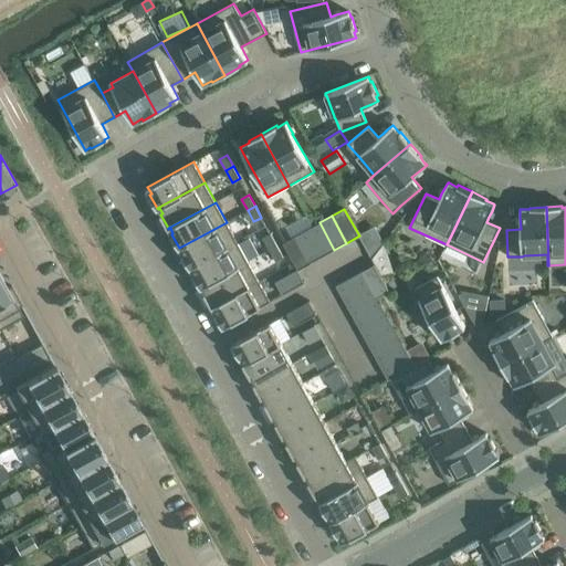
[(182,254),(190,268),(237,241),(227,222),(179,248),(179,249),(181,248),(184,253),(182,254)]
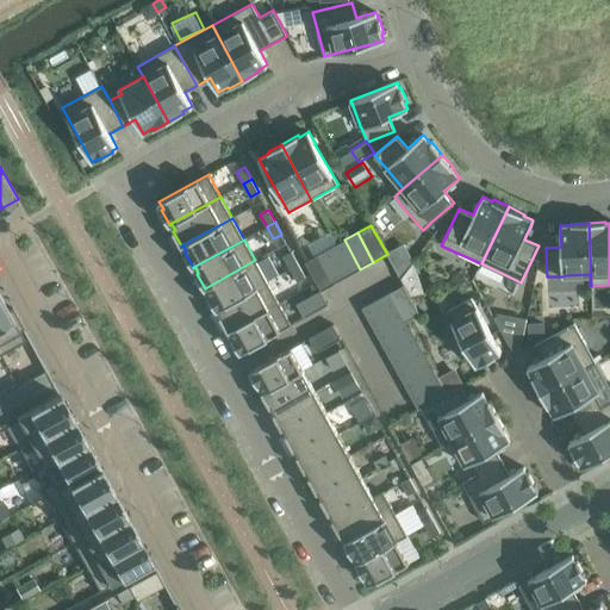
[(344,240),(331,247),(348,277),(360,269),(344,240)]
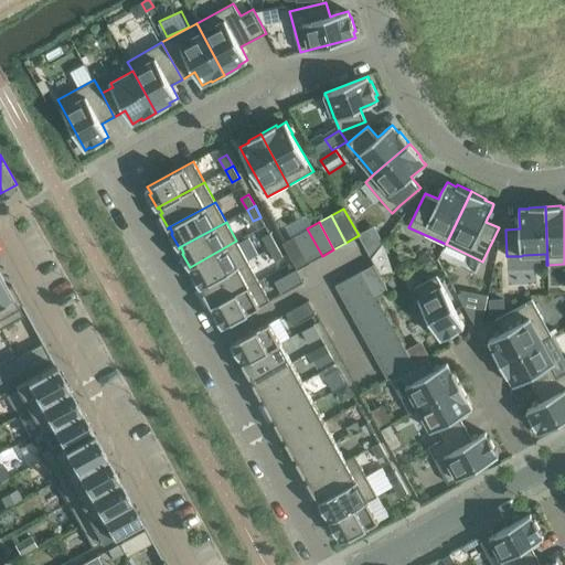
[(307,228),(295,235),(310,263),(322,256),(307,228)]
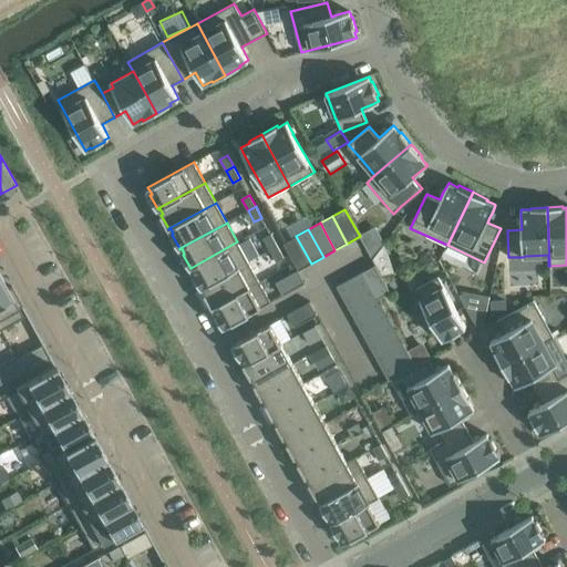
[(264,238),(269,250),(277,246),(271,234),(264,238)]
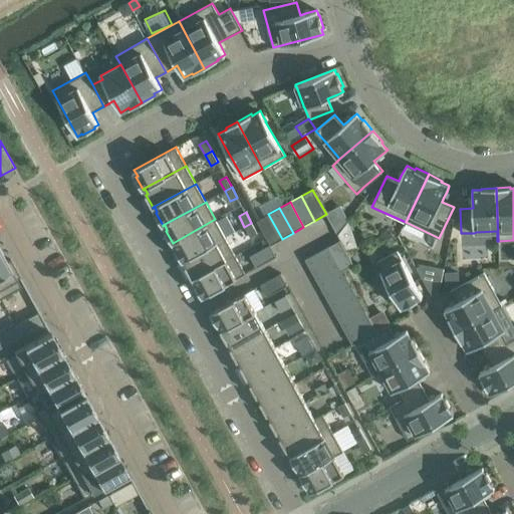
[(336,216),(346,245),(357,241),(347,213),(336,216)]
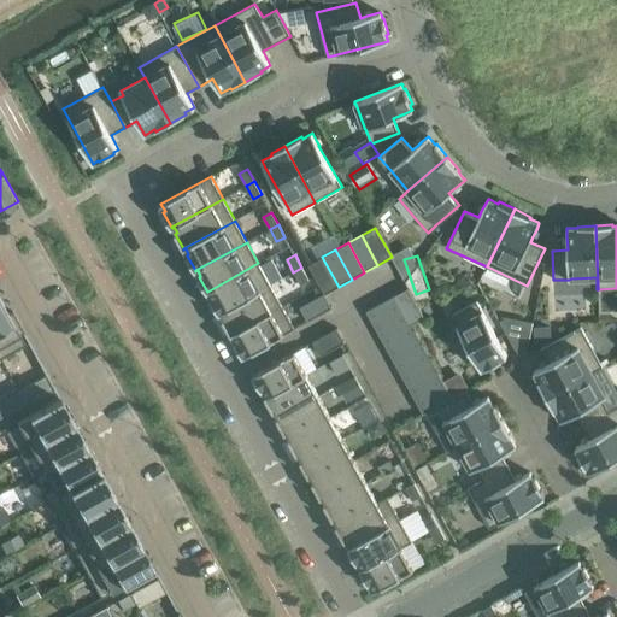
[(339,287),(322,257),(309,265),(324,294),(325,294),(339,287)]
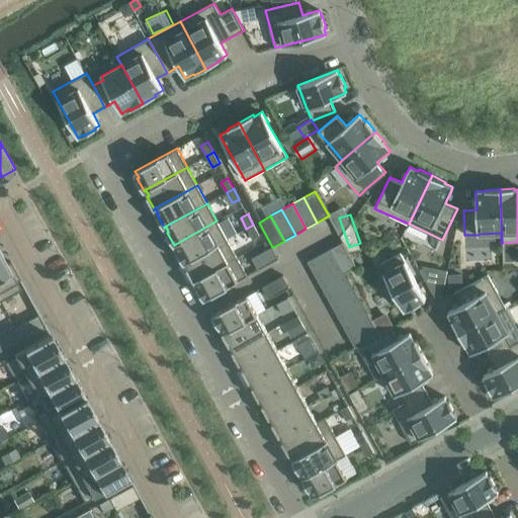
[(174,245),(174,246),(176,245),(178,250),(177,250),(184,263),(227,239),(217,221),(174,245)]
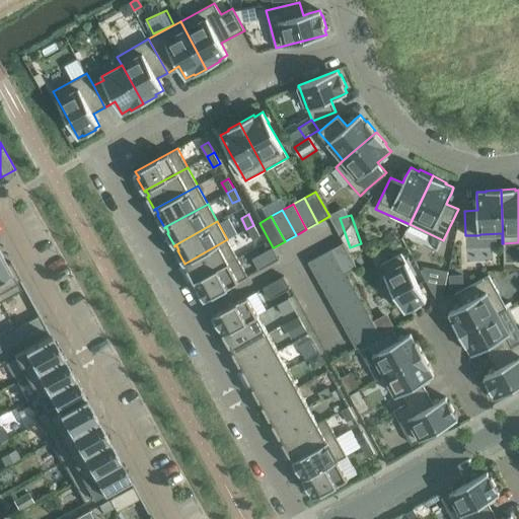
[(253,225),(246,229),(252,239),(260,235),(253,225)]
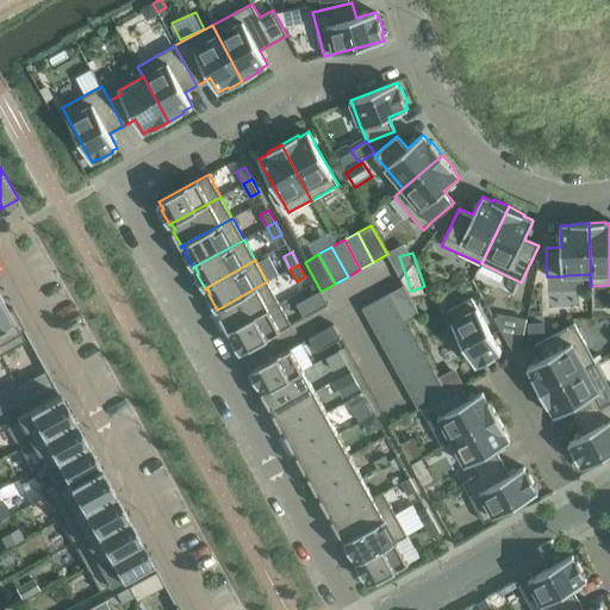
[(217,310),(217,311),(218,310),(222,315),(221,316),(228,331),(279,303),(267,281),(217,310)]
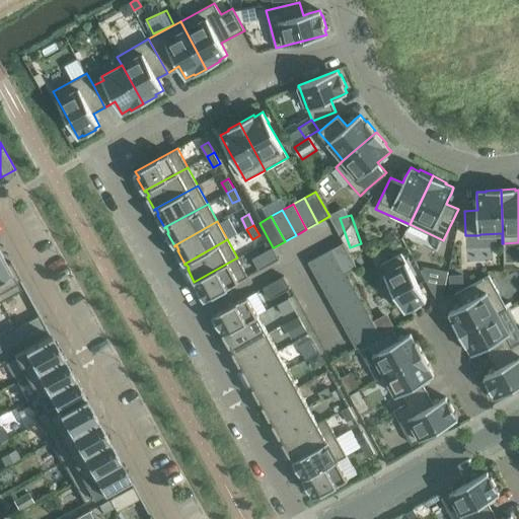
[(344,242),(332,248),(338,260),(344,270),(346,274),(347,274),(358,268),(344,242)]
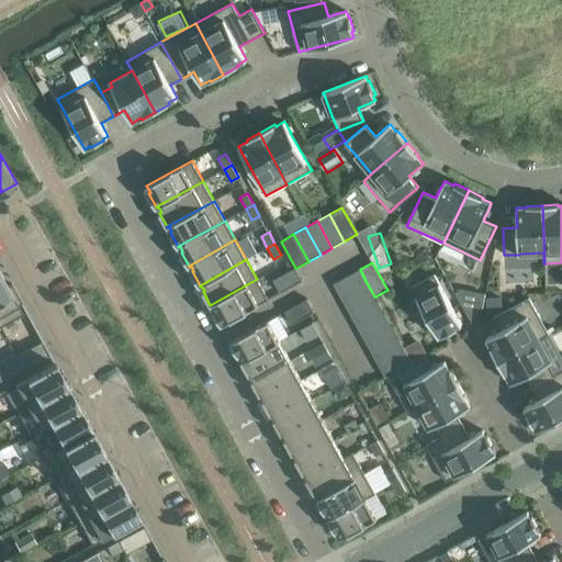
[(295,268),(273,280),(280,293),(303,280),(296,268),(295,268)]
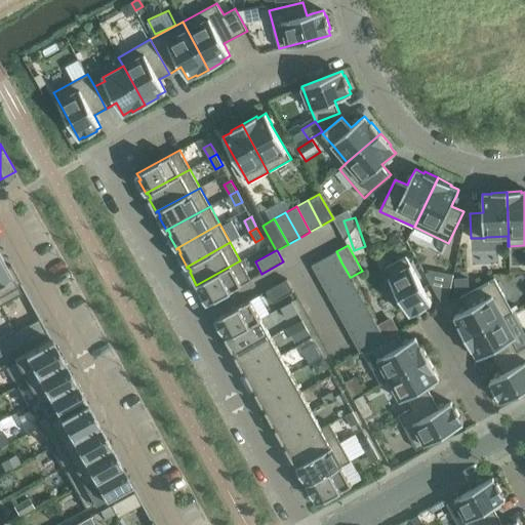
[(312,265),(318,276),(341,263),(336,251),(312,265)]
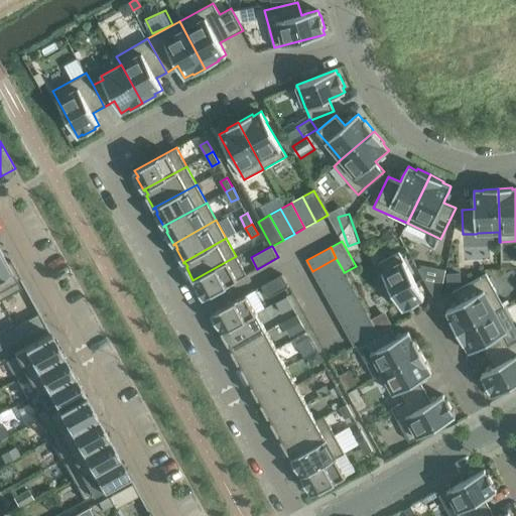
[(0,250),(0,299),(21,288),(16,279),(19,278),(10,260),(6,262),(0,250)]
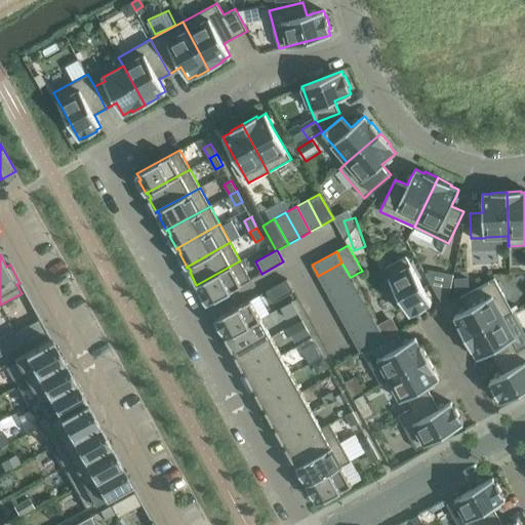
[(427,305),(432,303),(428,296),(429,296),(426,291),(406,256),(384,269),(395,288),(387,291),(396,308),(403,304),(409,315),(414,312),(414,314),(428,307),(427,305)]
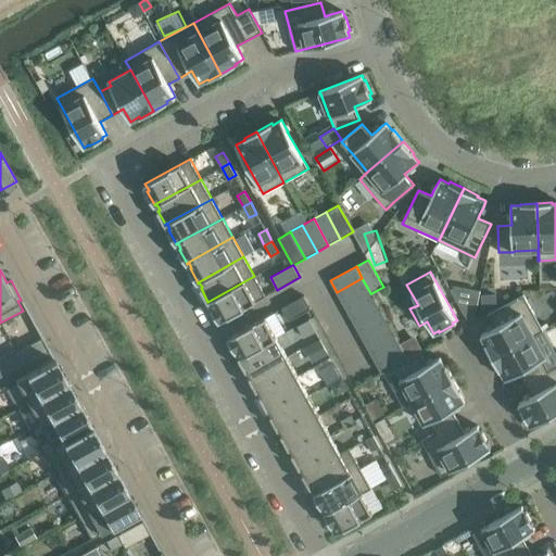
[(254,276),(207,302),(209,302),(210,302),(213,306),(211,307),(219,321),(265,297),(254,276)]
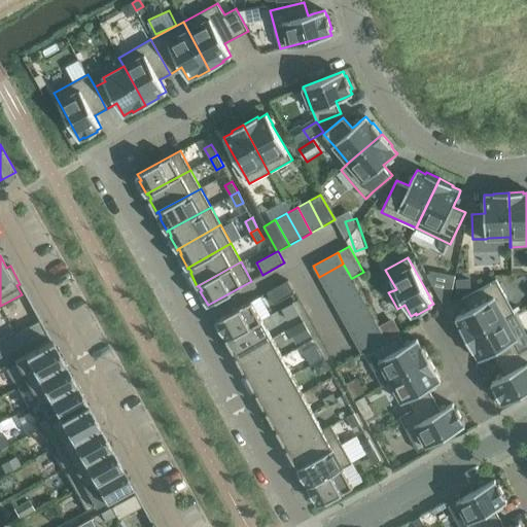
[(343,264),(319,277),(325,287),(349,274),(343,264)]
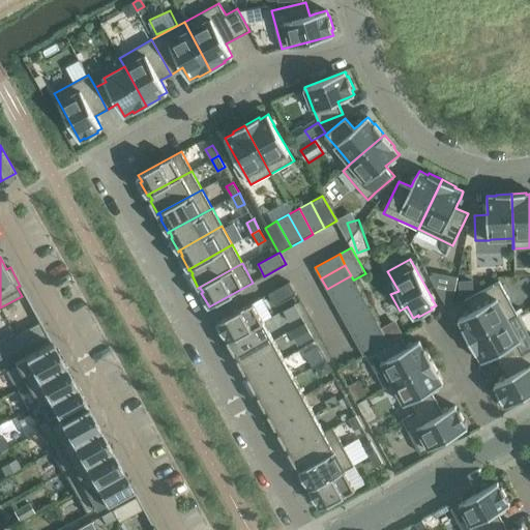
[(327,289),(333,300),(358,287),(354,280),(353,280),(351,275),(327,289)]
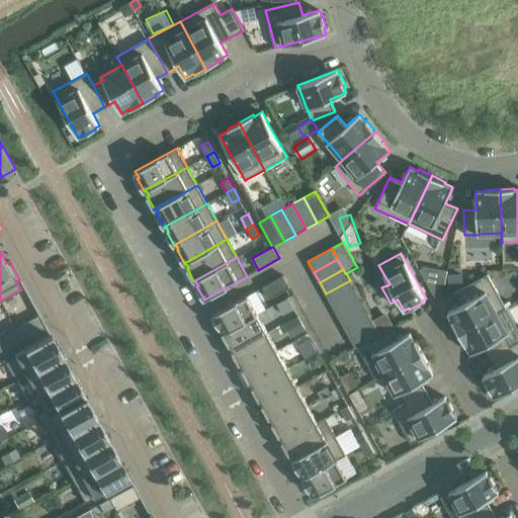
[(460,272),(449,273),(449,287),(461,281),(460,272)]
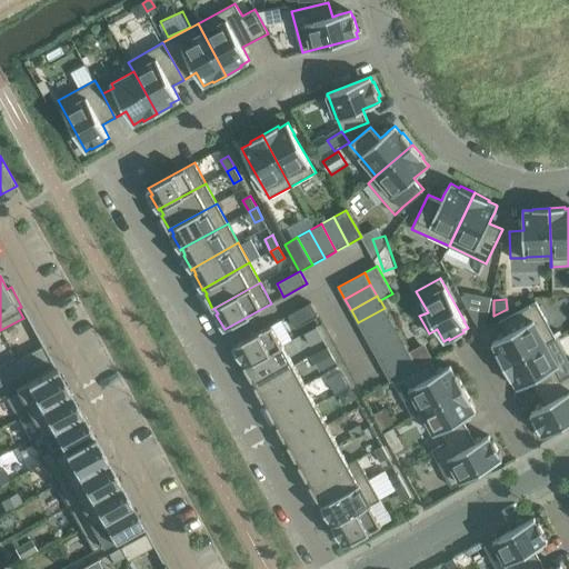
[(556,338),(556,337),(536,301),(498,322),(506,335),(492,342),(498,351),(496,352),(505,367),(547,343),(556,338)]
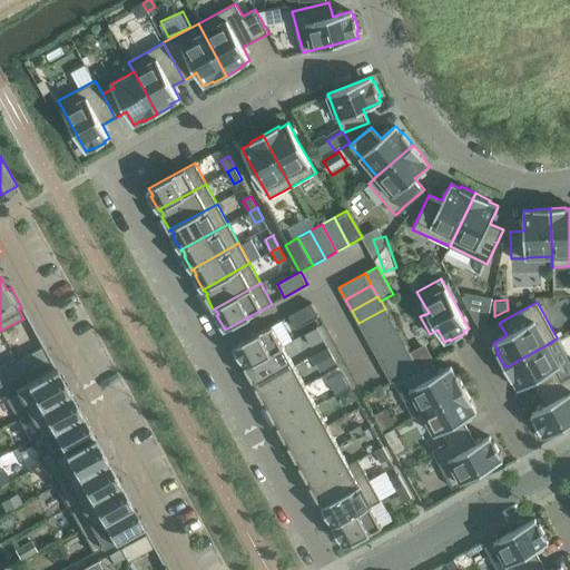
[(288,315),(296,328),(318,316),(312,303),(288,315)]
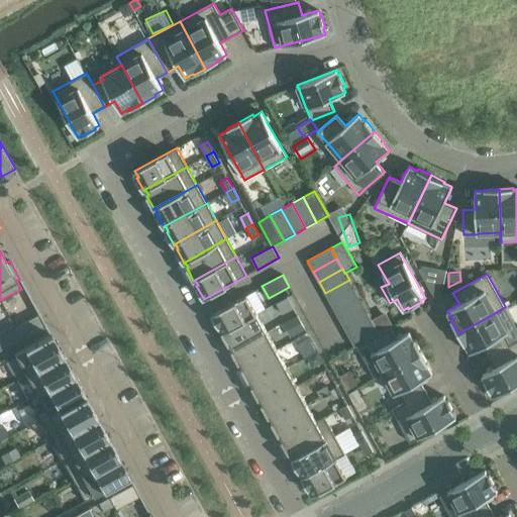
[(325,293),(331,304),(355,290),(349,280),(325,293)]
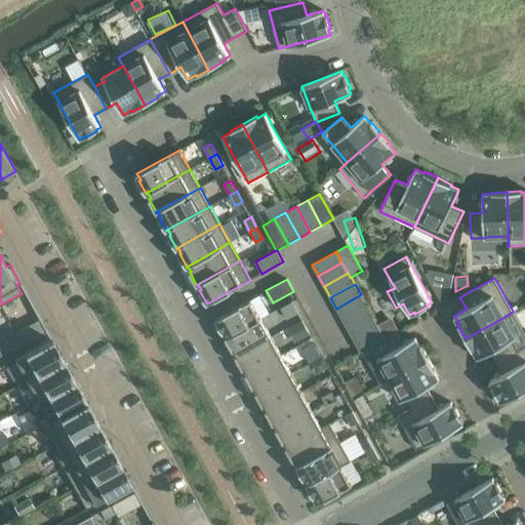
[(336,309),(341,320),(367,306),(361,294),(336,309)]
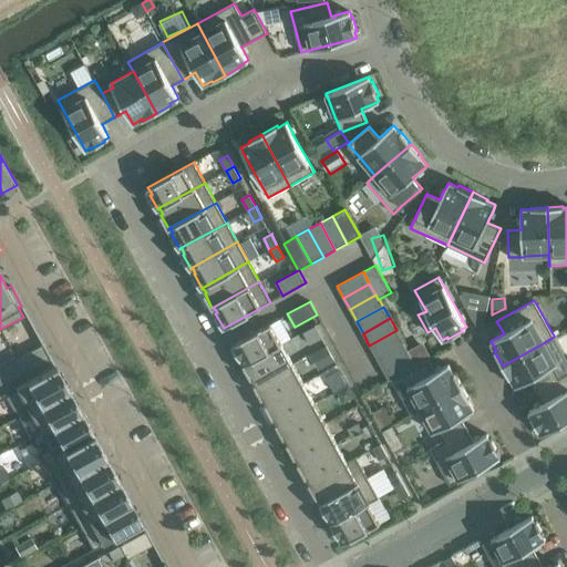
[(244,364),(244,366),(281,344),(270,323),(233,344),(240,359),(241,358),(245,363),(244,364)]
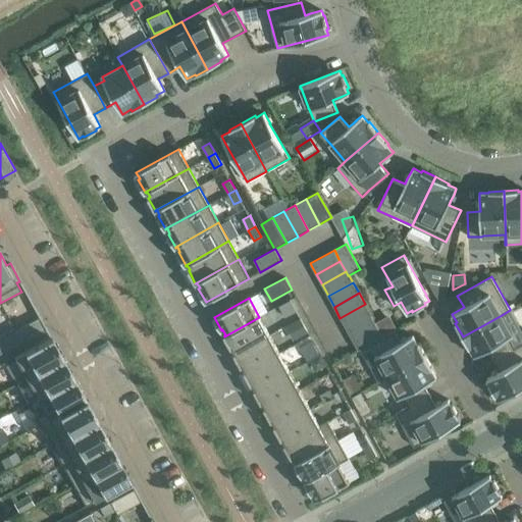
[(291,300),(279,306),(285,317),(297,311),(291,300)]
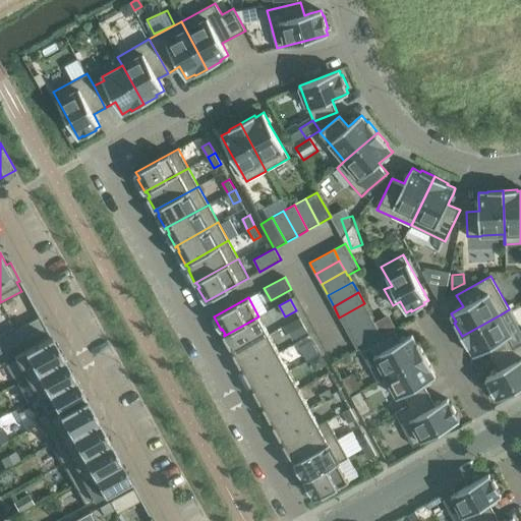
[(339,317),(345,328),(370,314),(364,303),(339,317)]
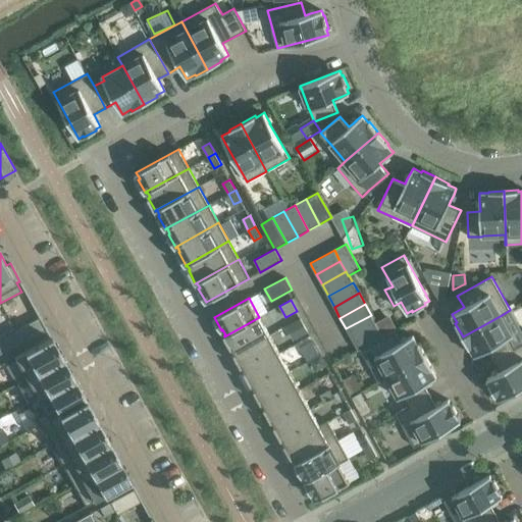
[(346,328),(352,340),(377,325),(371,315),(346,328)]
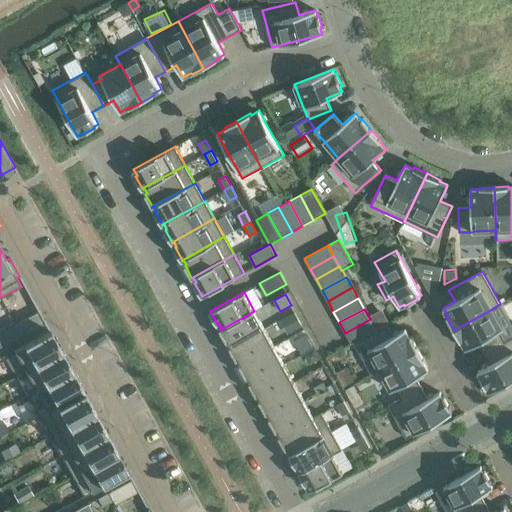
[(503,329),(492,309),(454,330),(460,342),(462,341),(466,349),(478,343),(483,352),(505,341),(499,331),(503,329)]
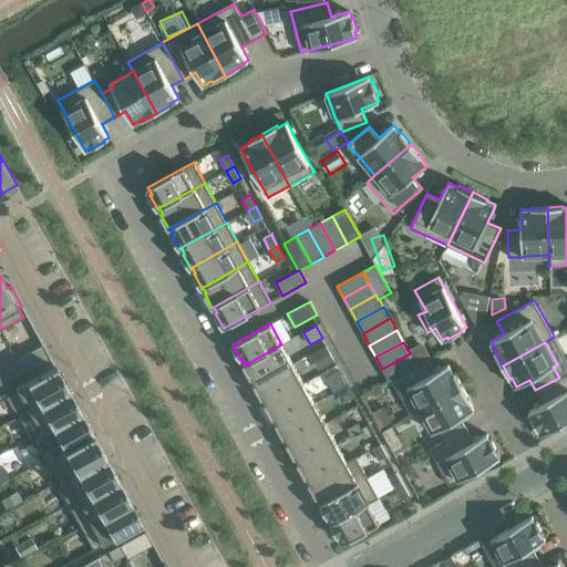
[(23,372),(50,358),(43,344),(17,359),(23,372)]
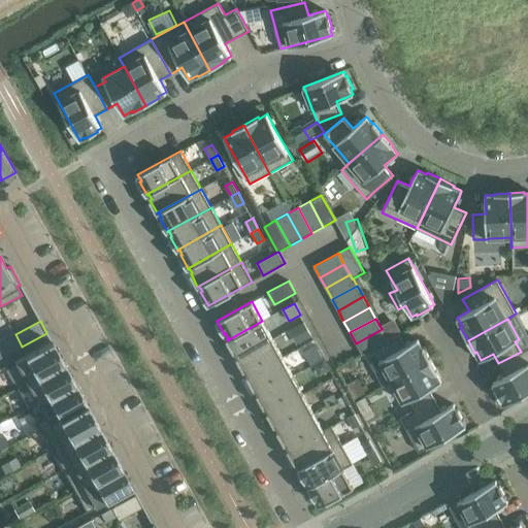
[(236,358),(237,358),(272,338),(262,321),(227,340),(234,353),(235,352),(238,357),(236,358)]
